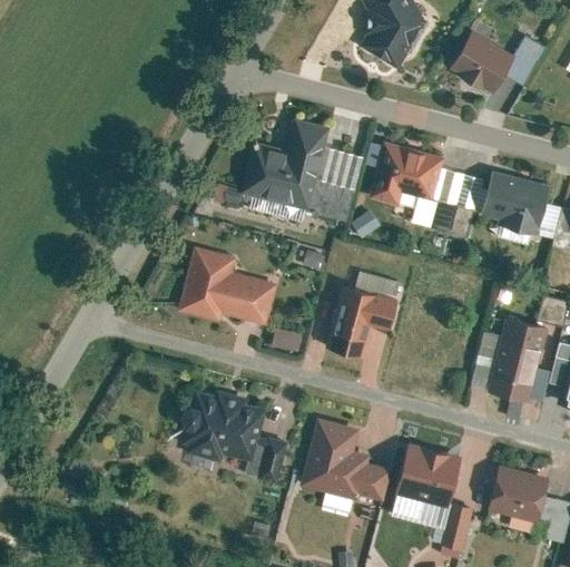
[(366,0),(345,44),(397,70),(432,0),(366,0)]
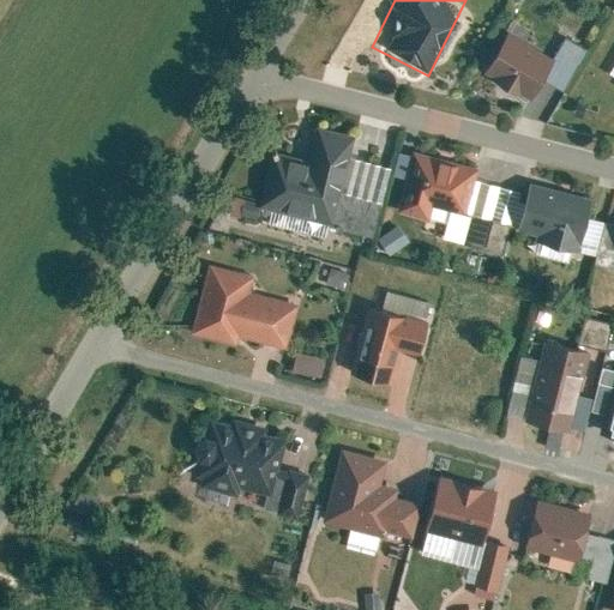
[(485,79),(529,101),(551,56),(506,35),(485,79)]
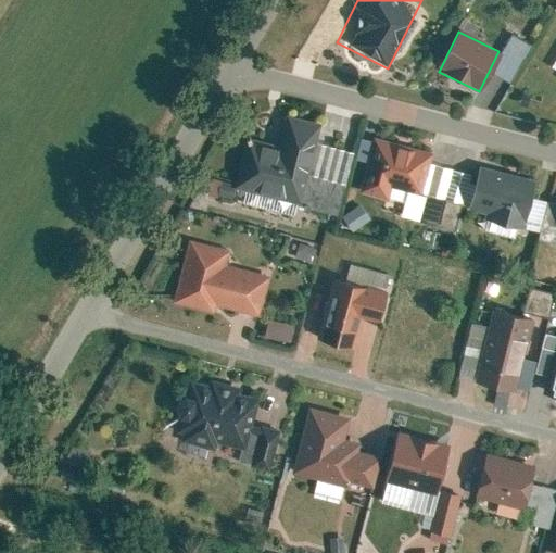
[(249,140),(236,190),(301,206),(314,156),(321,124),(287,115),(279,148),(249,140)]
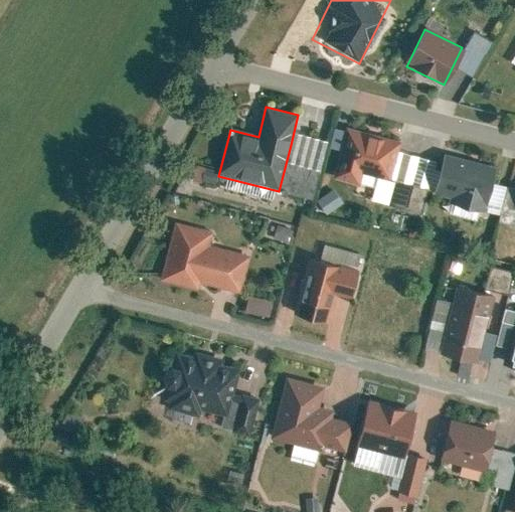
[(346,129),(335,166),(332,179),(359,186),(362,174),(393,182),(403,145),(346,129)]
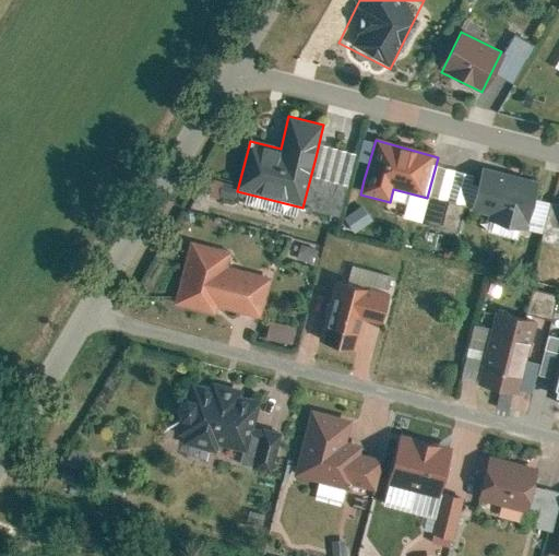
[(540,184),(484,168),(471,215),(527,231),(540,184)]
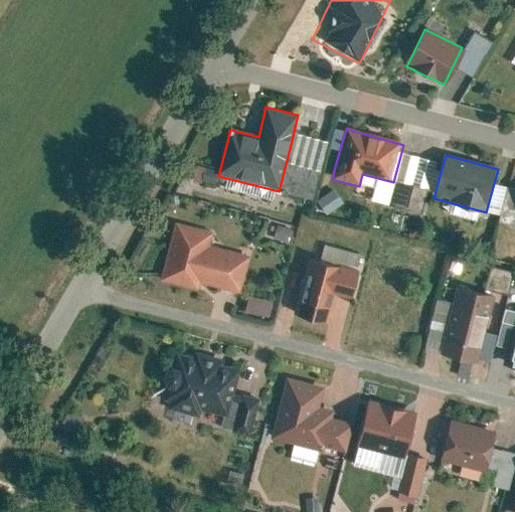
[(212,235),(176,224),(160,281),(196,291),(199,283),(239,295),(250,257),(209,245),(212,235)]
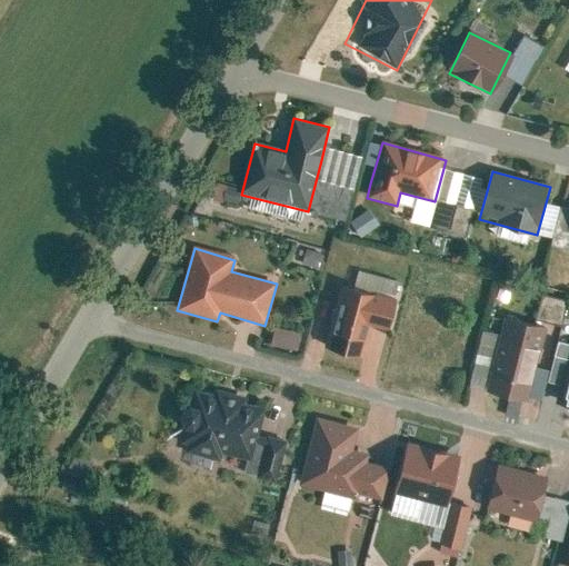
[(307,250),(301,266),(317,271),(322,255),(307,250)]
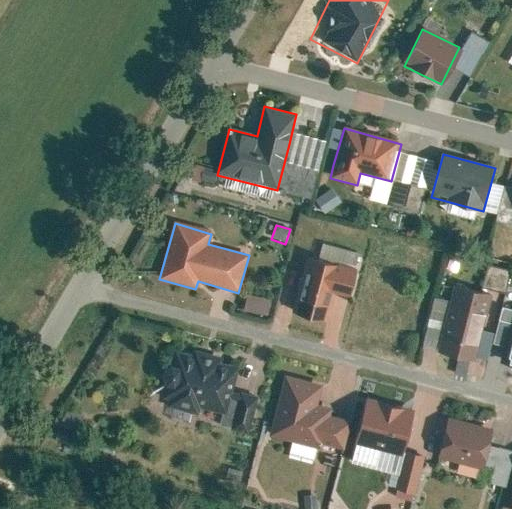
[(357,267),(340,263),(306,254),(291,311),(325,320),(332,293),(349,297),(357,267)]
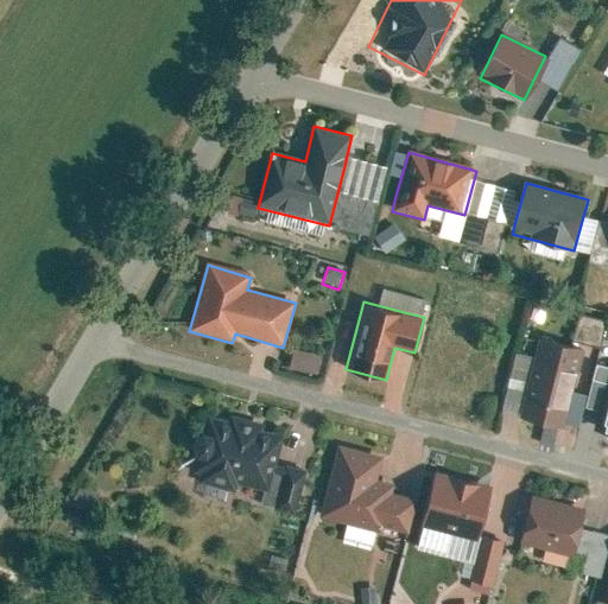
[(595,347),(601,322),(575,316),(569,341),(595,347)]
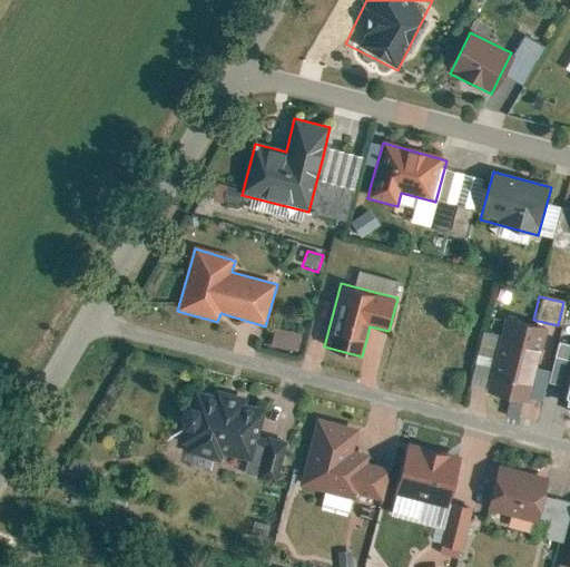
[(504,320),(487,391),(526,401),(543,329),(504,320)]
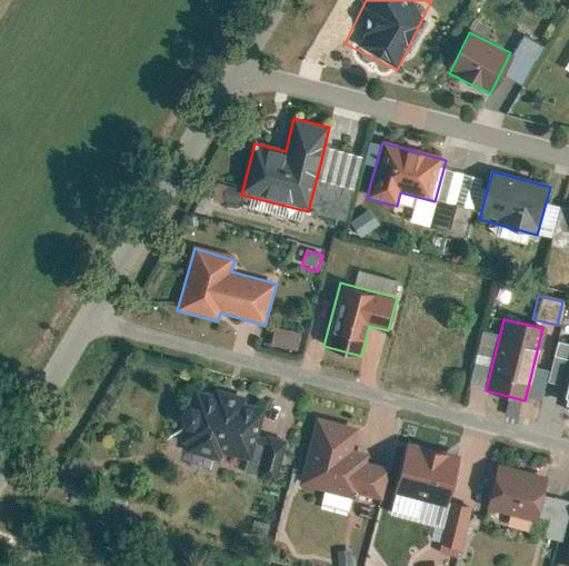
[(276,328),(271,346),(297,353),(301,335),(276,328)]
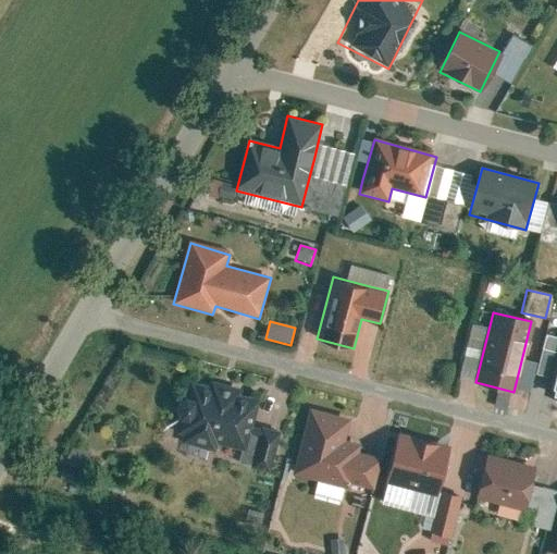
[(556,399),(556,352),(545,397),(556,399)]
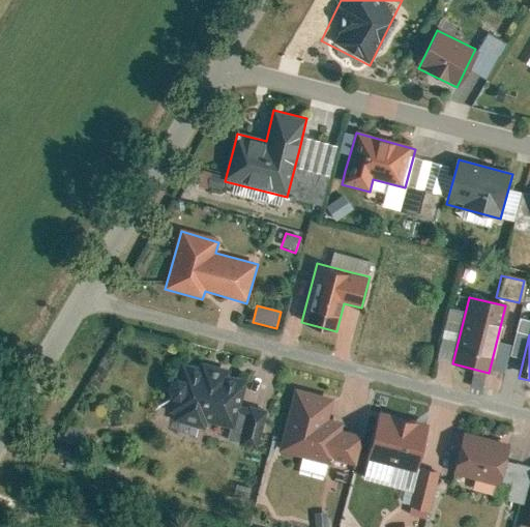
[(171,419),(229,433),(226,443),(258,451),(268,410),(239,403),(244,380),(184,366),(171,419)]
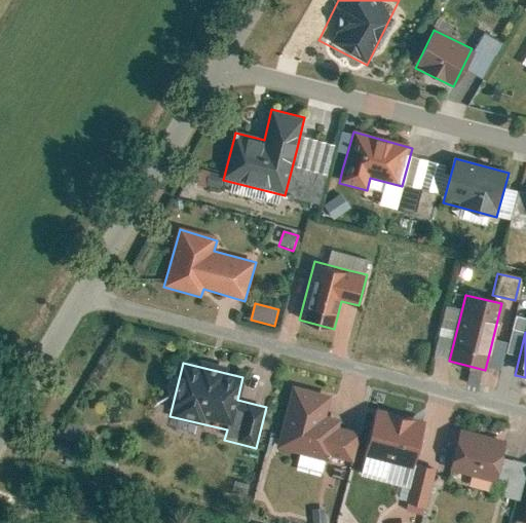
[(364,425),(327,416),(332,396),(291,385),(276,447),(317,457),(353,465),(364,425)]
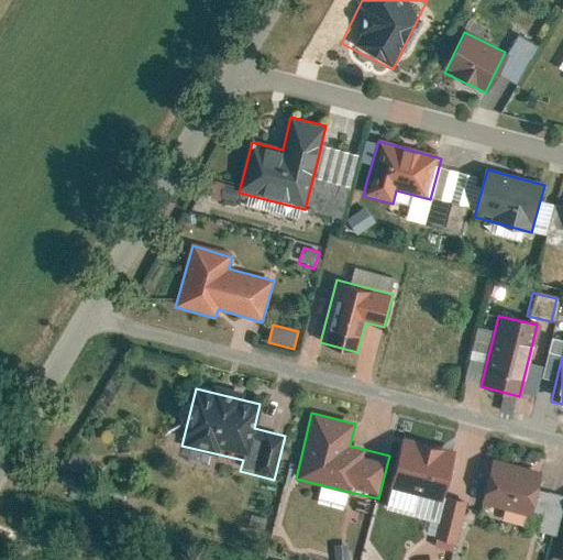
[(401,439),(390,489),(441,500),(452,450),(401,439)]
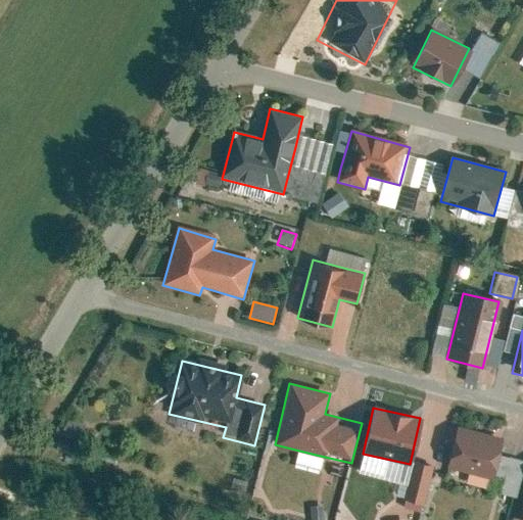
[(458,427),(447,468),(492,479),(504,439),(458,427)]
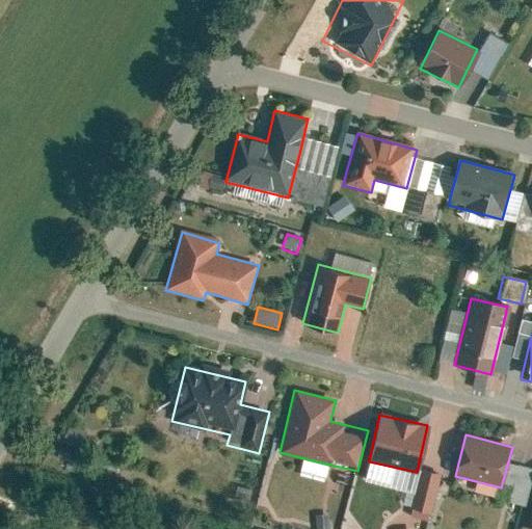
[(441,476),(422,472),(415,507),(432,511),(441,476)]
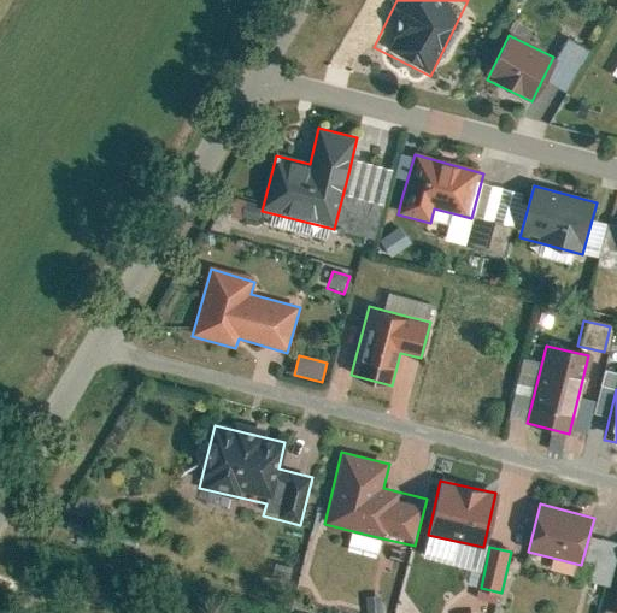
[(482,570),(466,569),(465,587),(480,588),(482,570)]
